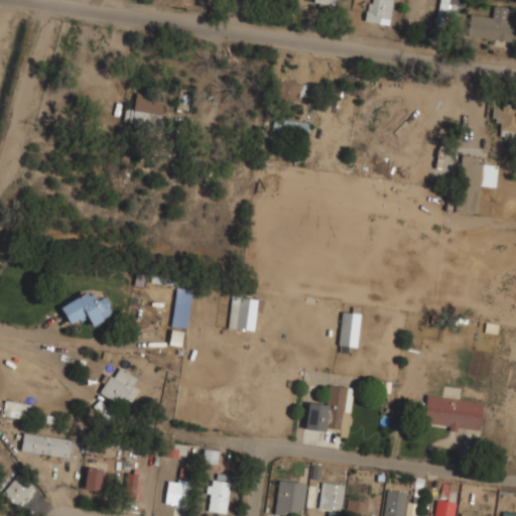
[(387,24),(390,0),(370,0),(367,21),(387,24)]
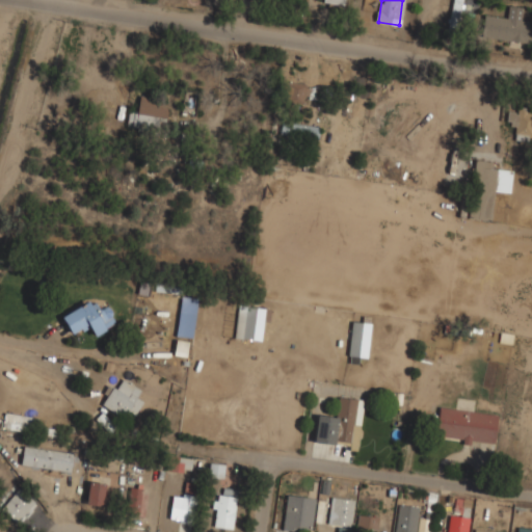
[(462,0),(451,0),(448,25),(458,26),(462,0)]
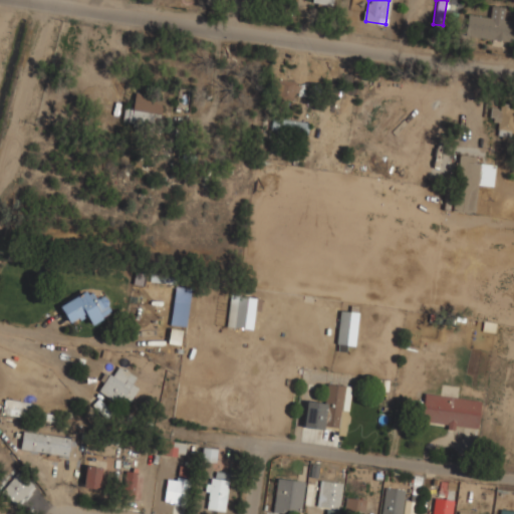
[(465,36),(513,41),(513,20),(503,19),(505,7),(491,5),(490,17),(467,15),(465,36)]
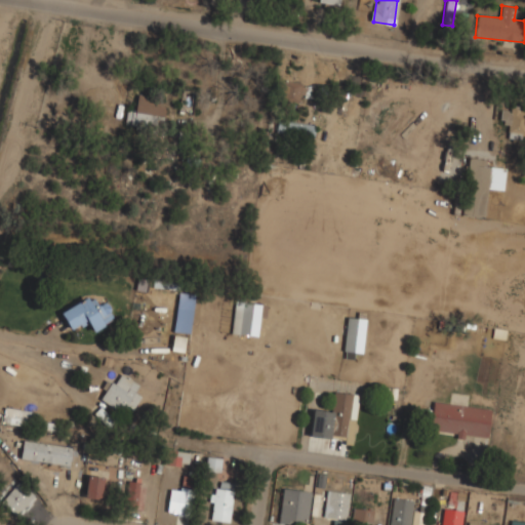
[(303,84),(278,81),(276,103),(300,106),(303,84)]
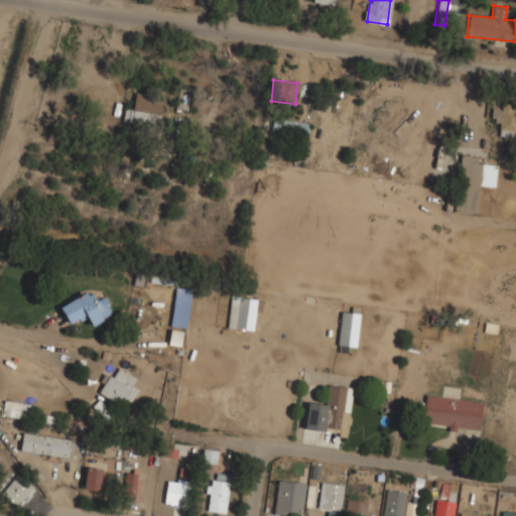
[(162,99),(135,94),(132,110),(124,109),(122,123),(157,129),(162,99)]
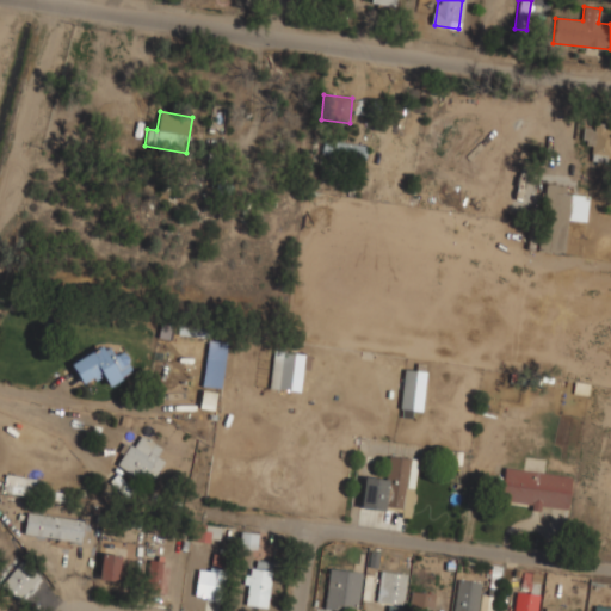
[(594,156),(610,154),(610,124),(591,127),(594,156)]
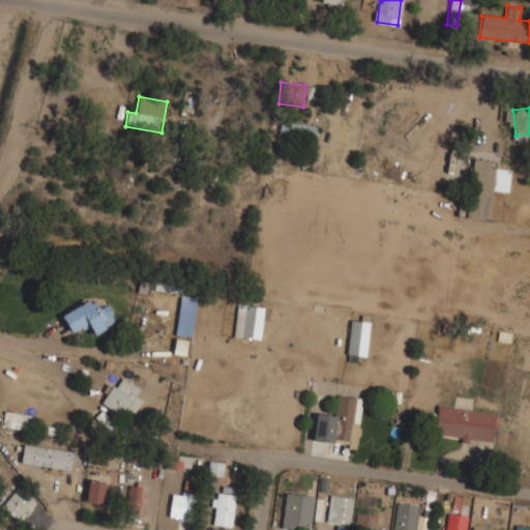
[(316,142),(318,127),(281,120),(278,136),(316,142)]
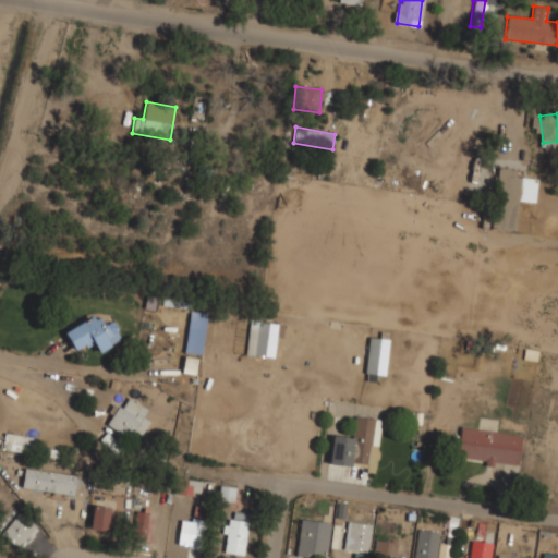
[(537,179),(516,177),(517,169),(497,168),(490,229),(514,232),(518,201),(534,202),(537,179)]
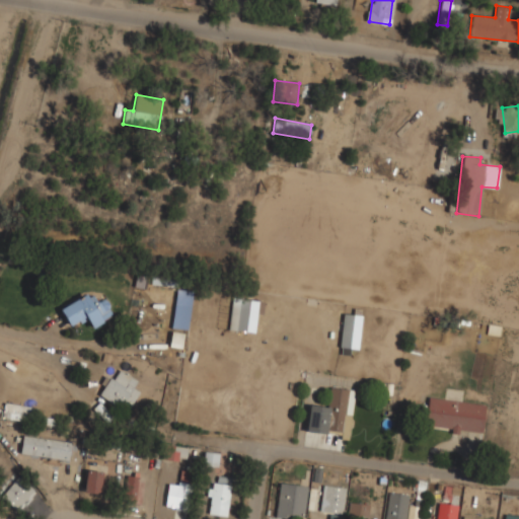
[(60,309),(70,327),(86,317),(91,327),(113,315),(103,299),(96,302),(90,292),(60,309)]
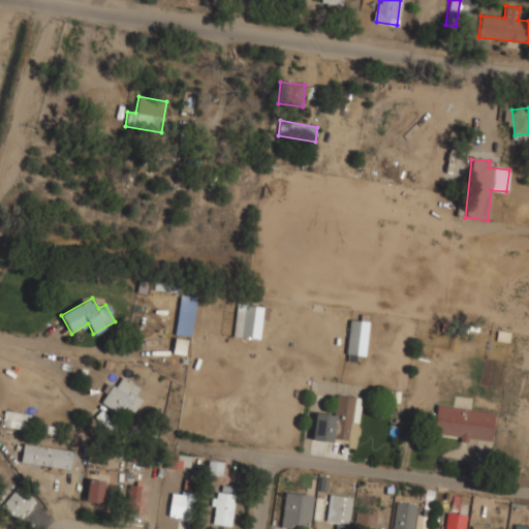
[(192,336),(195,299),(178,298),(176,335),(192,336)]
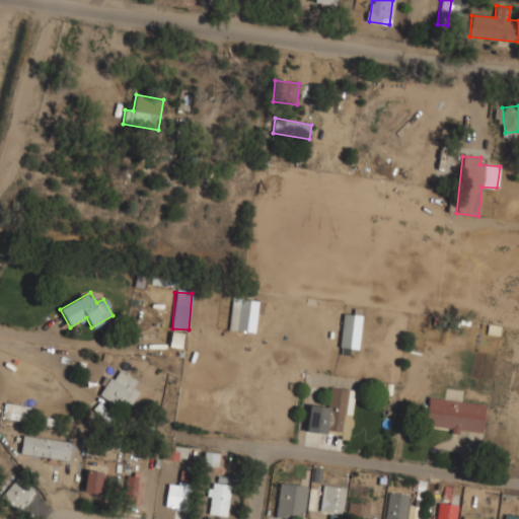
[(253,331),(255,300),(231,299),(229,330),(253,331)]
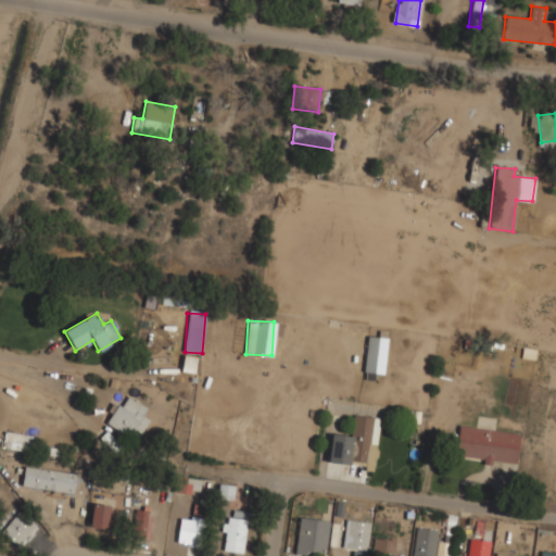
[(180,371),(193,374),(197,357),(182,355),(180,371)]
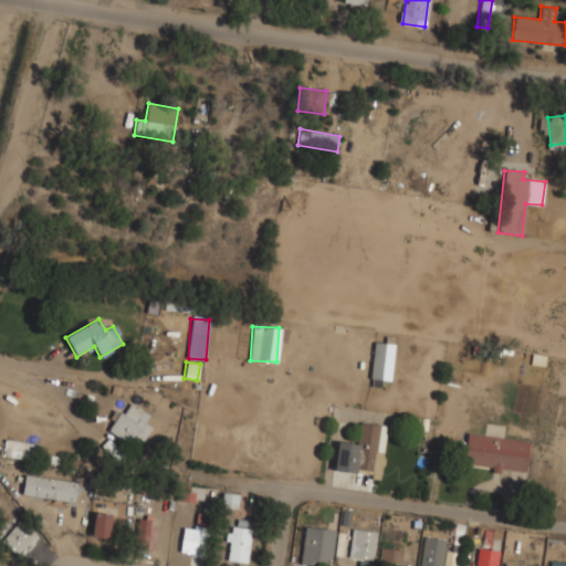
[(152,427),(145,423),(149,416),(128,405),(123,415),(116,410),(105,431),(132,444),(135,437),(144,442),(152,427)]
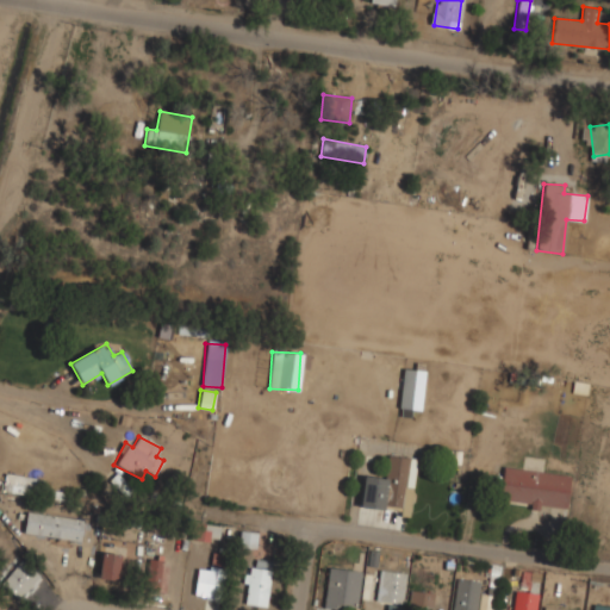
[(360,508),(384,510),(385,506),(400,508),(399,516),(411,517),(416,458),(386,455),(385,478),(362,477),(360,508)]
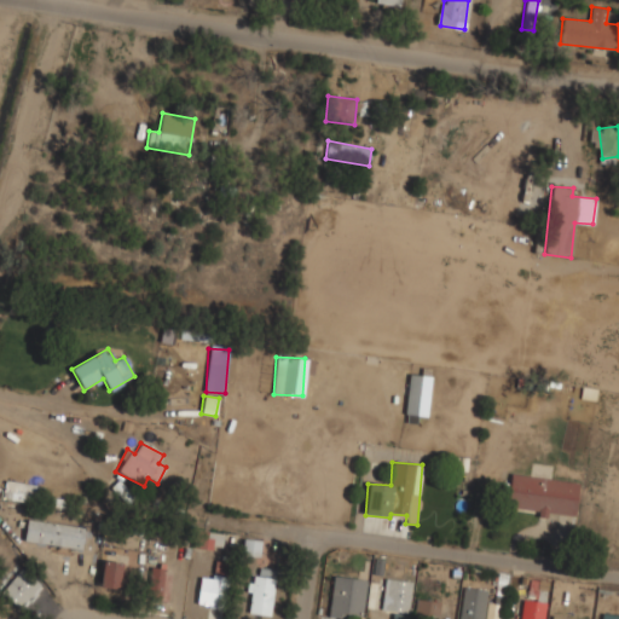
[(547,513),(574,516),(578,484),(510,474),(505,508),(547,514),(547,513)]
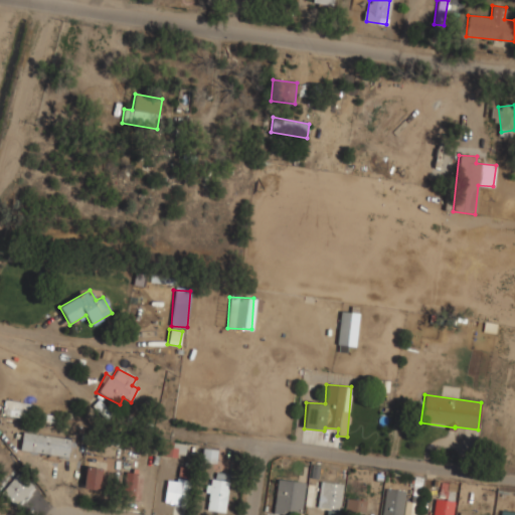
[(2,415),(33,418),(34,403),(3,400),(2,415)]
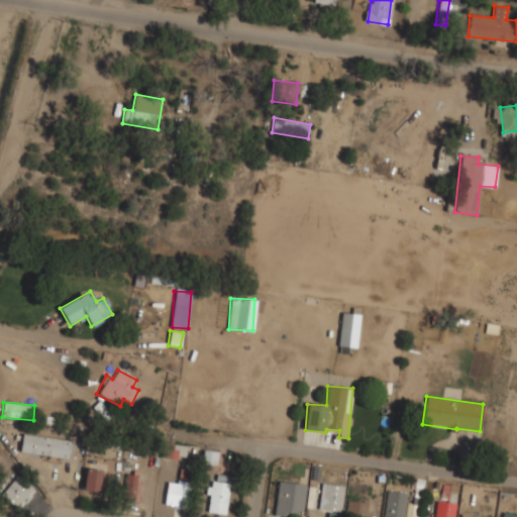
[(19,451),(68,458),(71,441),(22,433),(19,451)]
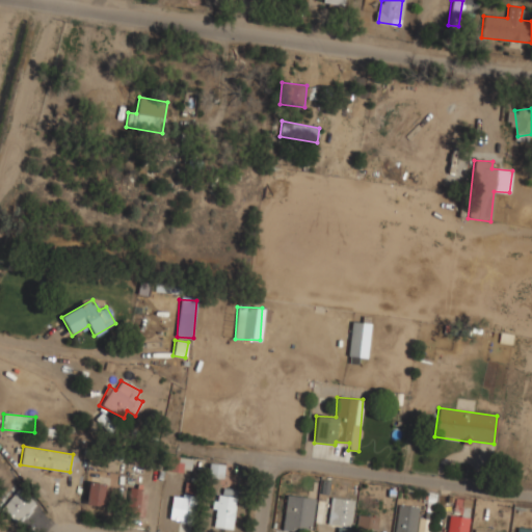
[(182,474),(186,458),(168,454),(164,469),(182,474)]
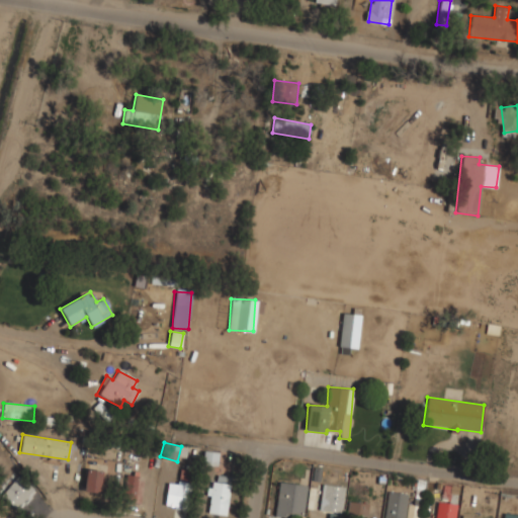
[(99,493),(101,471),(86,469),(84,491),(99,493)]
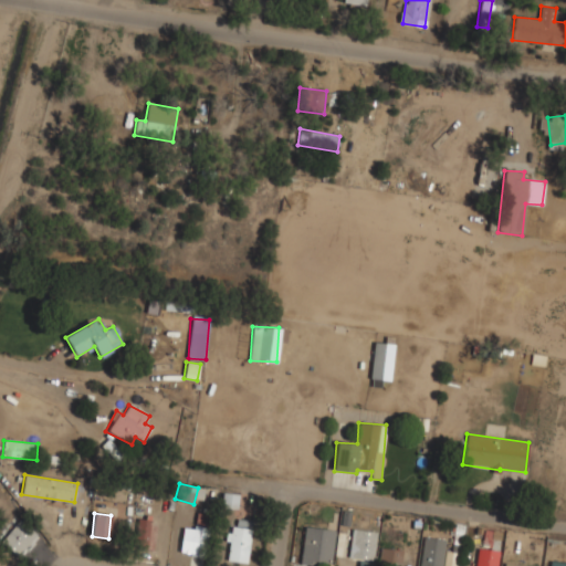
[(17,556),(37,533),(20,519),(0,542),(17,556)]
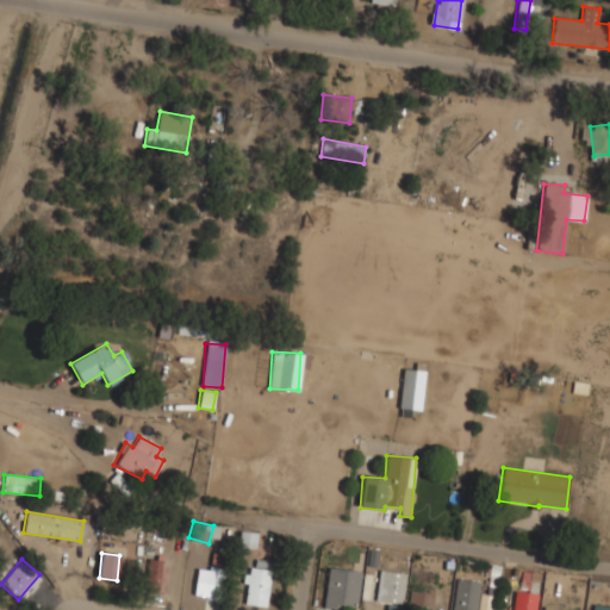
[(159,591),(161,560),(148,559),(145,590),(159,591)]
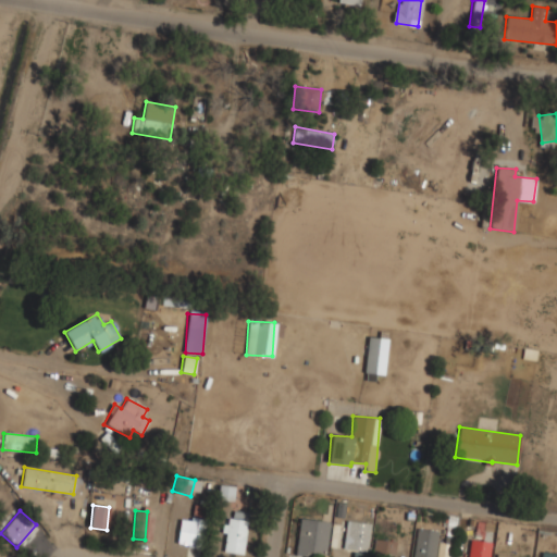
[(244,554),(247,520),(225,518),(222,552),(244,554)]
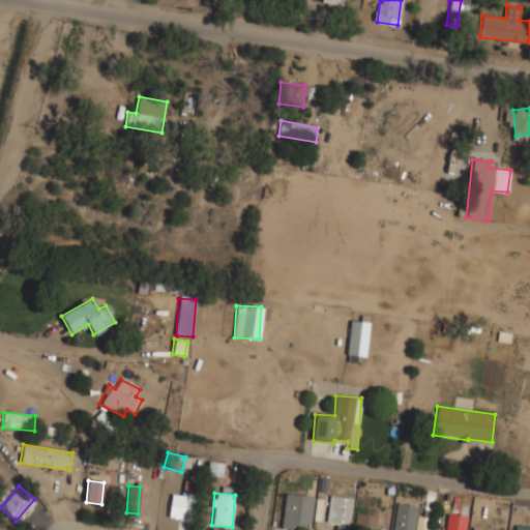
[(282,527),(310,529),(313,496),(285,494),(282,527)]
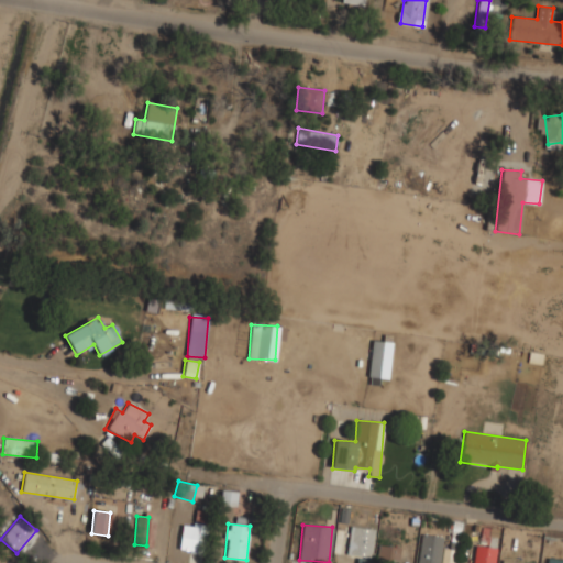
[(375,530),(350,526),(345,554),(370,559),(375,530)]
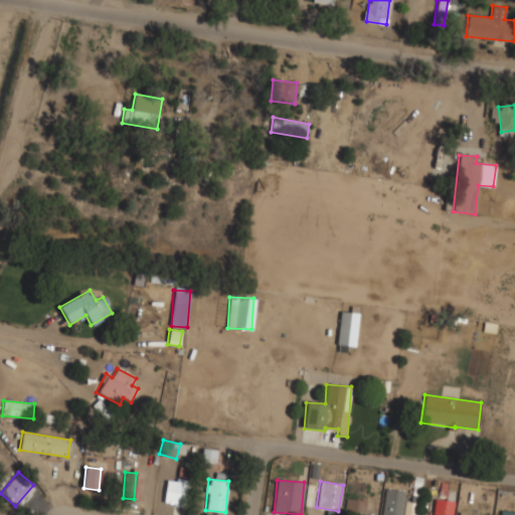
[(401,514),(405,491),(385,489),(381,514),(401,514)]
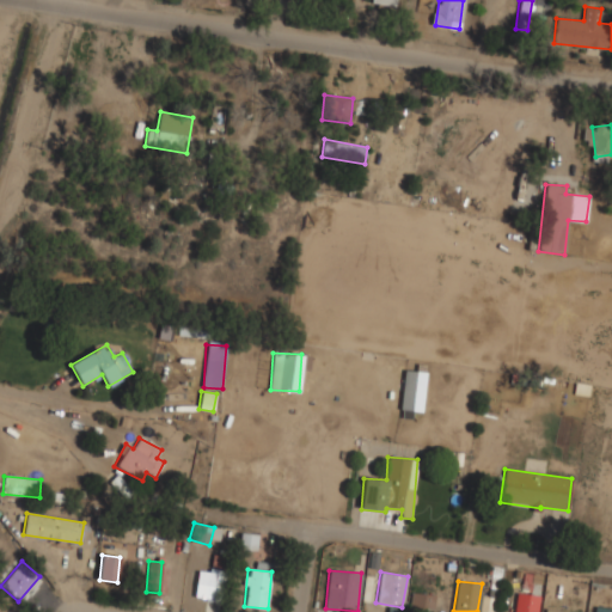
[(434,611),(436,594),(410,593),(409,611),(434,611)]
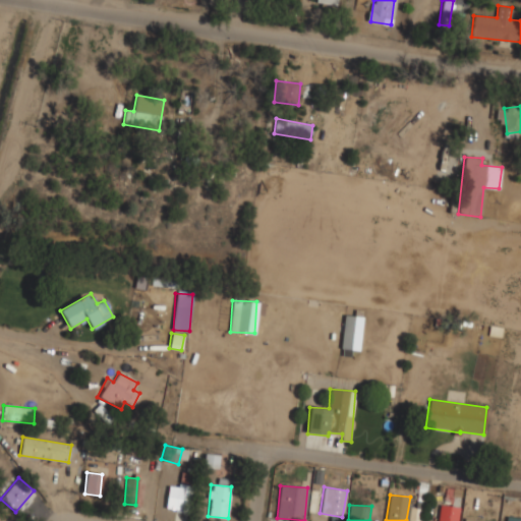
[(457,520),(460,508),(440,505),(437,520),(457,520)]
